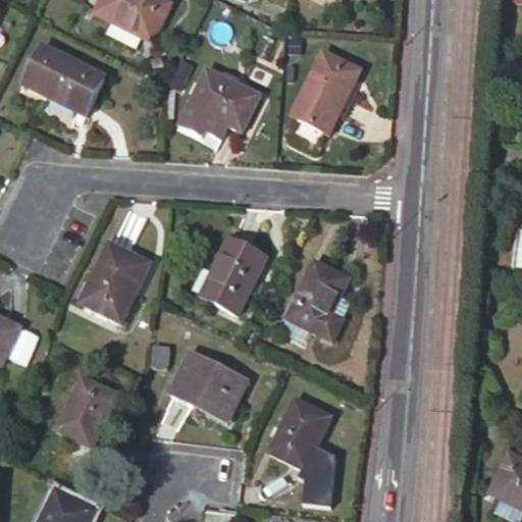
[(133,35),(145,41),(153,45),(172,7),(158,0),(103,0),(95,16),(110,23),(133,35)]
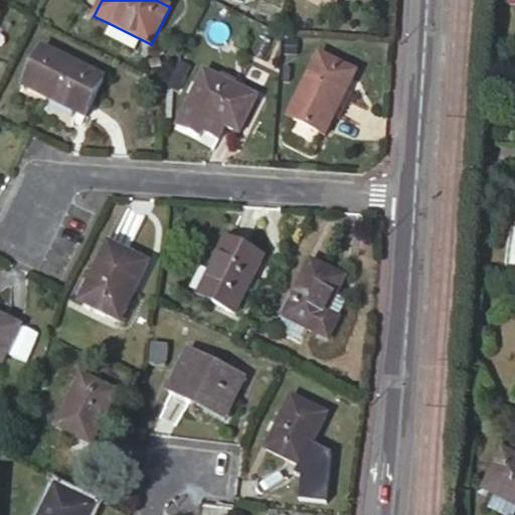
[(104,34),(126,45),(131,34),(109,23),(104,34)]
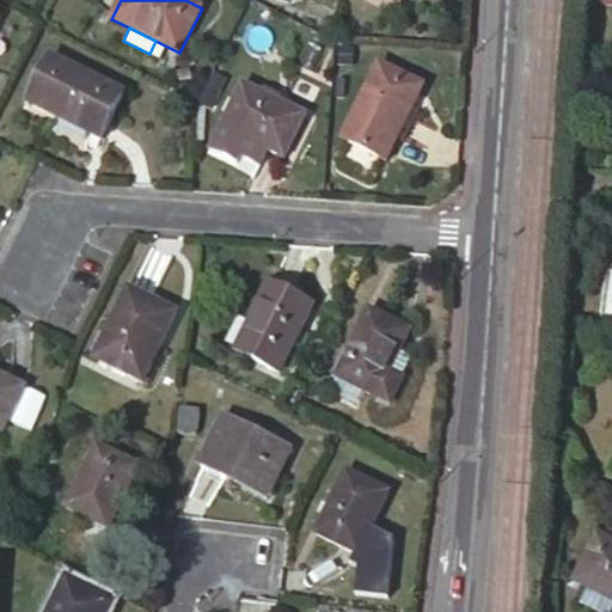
[(164,61),(170,48),(155,41),(150,54),(164,61)]
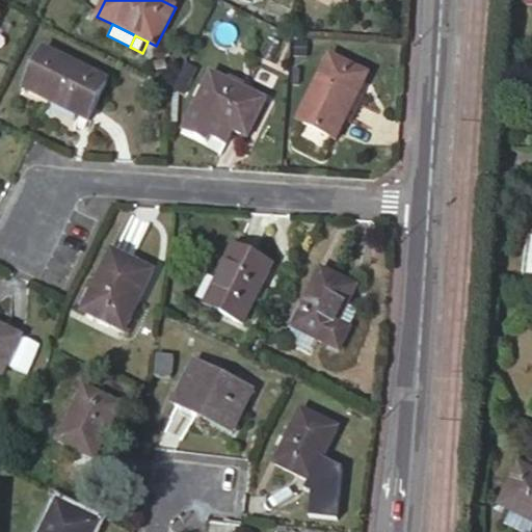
[(25,89),(88,121),(108,81),(45,49),(25,89)]
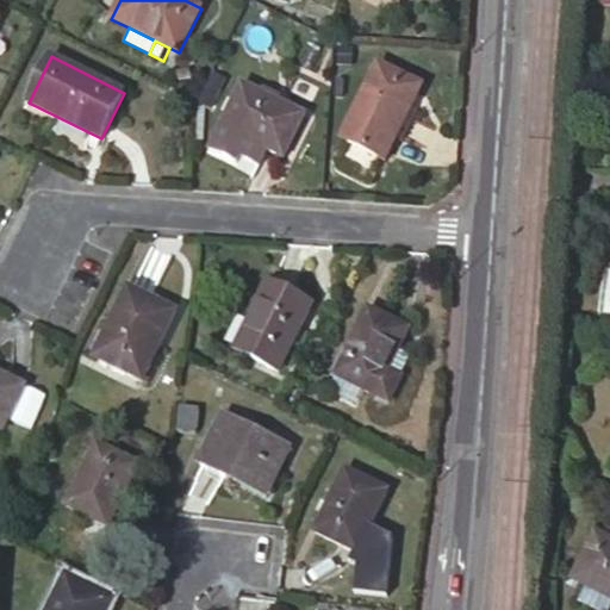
[(344,135),(386,155),(394,137),(396,138),(422,86),(379,63),(344,135)]
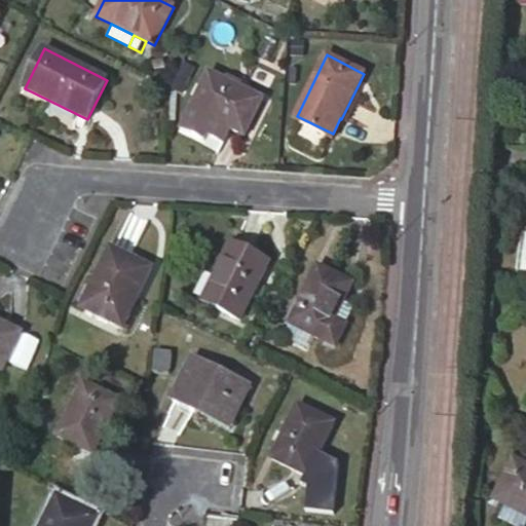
[(191,109),(245,136),(263,99),(210,73),(191,109)]
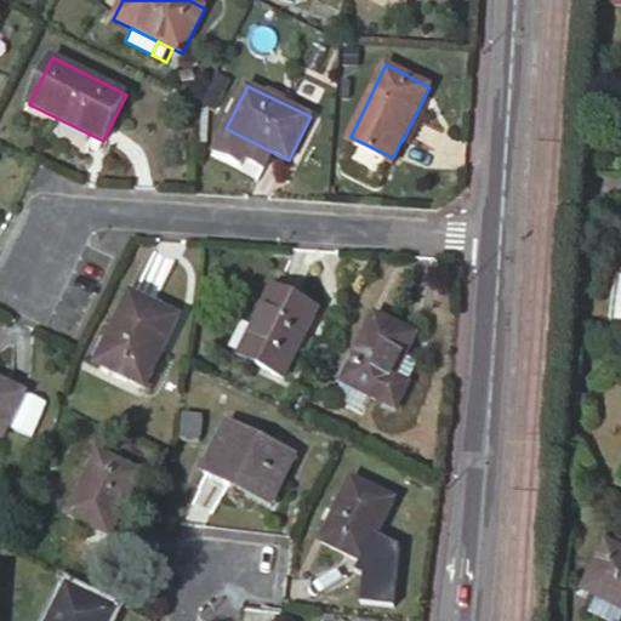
[(240,357),(284,379),(319,311),(274,289),(240,357)]
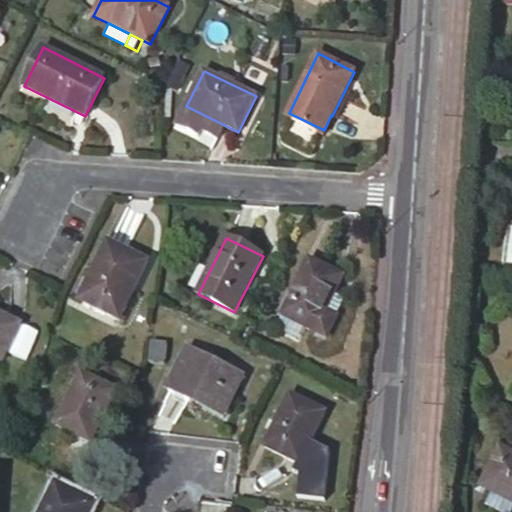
[(79,300),(120,320),(148,261),(107,242),(79,300)]
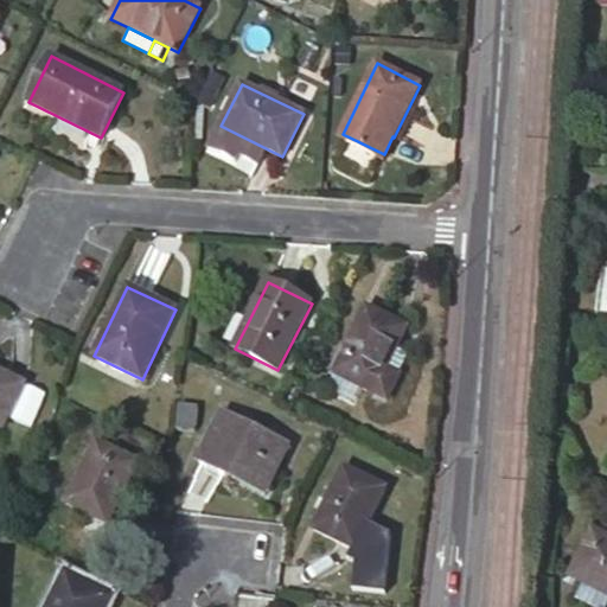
[(334,375),(388,400),(398,376),(387,370),(407,328),(368,310),(334,375)]
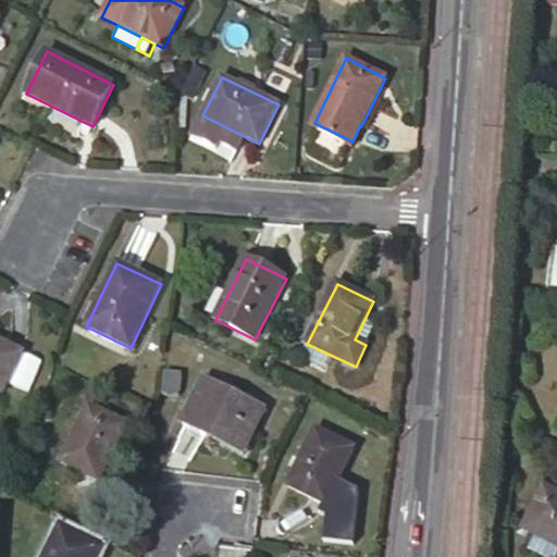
[(0,390),(3,392),(23,353),(0,341),(0,390)]
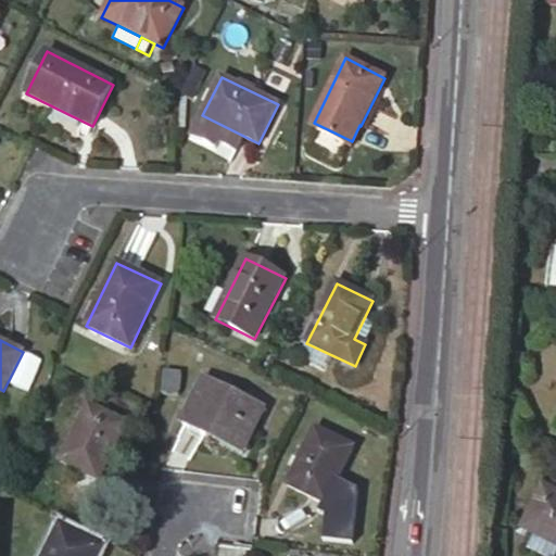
[(206,430),(243,449),(262,407),(201,378),(179,424),(204,434),(206,430)]
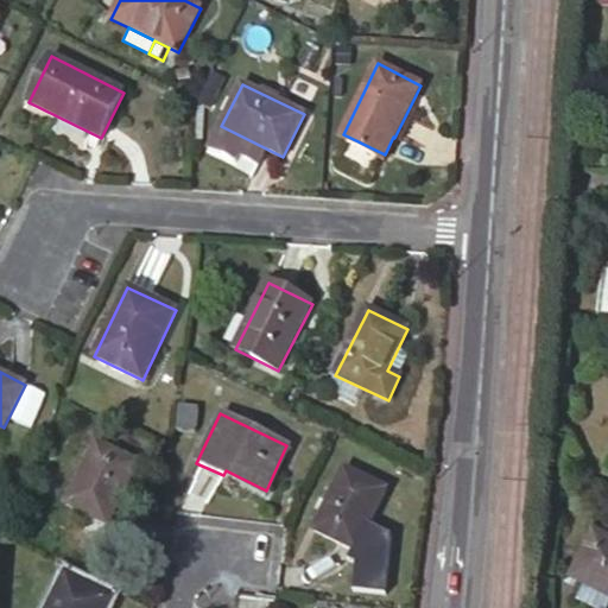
[(63,506),(106,526),(135,464),(94,443),(63,506)]
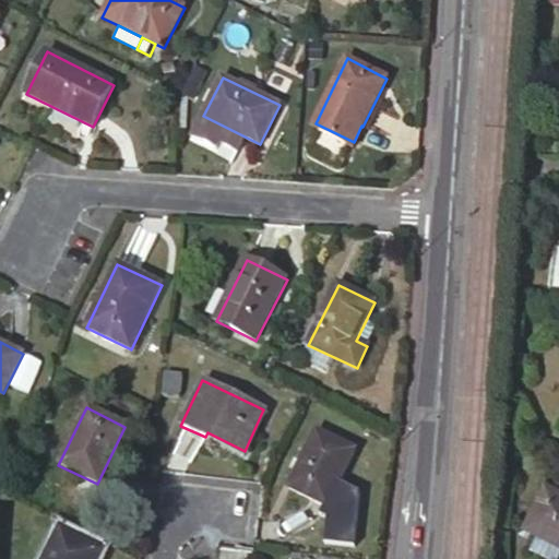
[(287,487),(325,506),(354,448),(314,429),(287,487)]
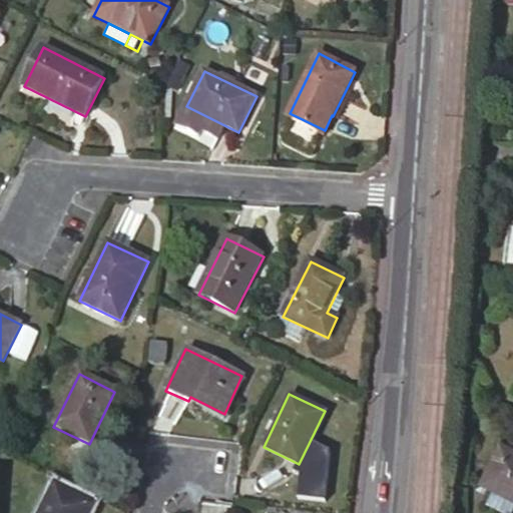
[(512,453),(502,448),(482,488),(492,493),(510,502),(512,502),(512,453)]
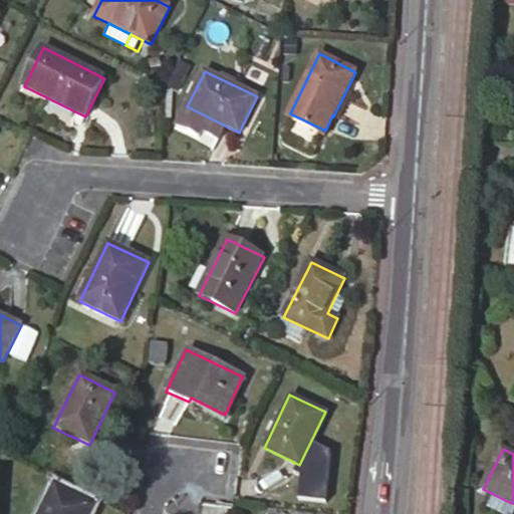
[(89,513),(95,505),(54,487),(41,513),(89,513)]
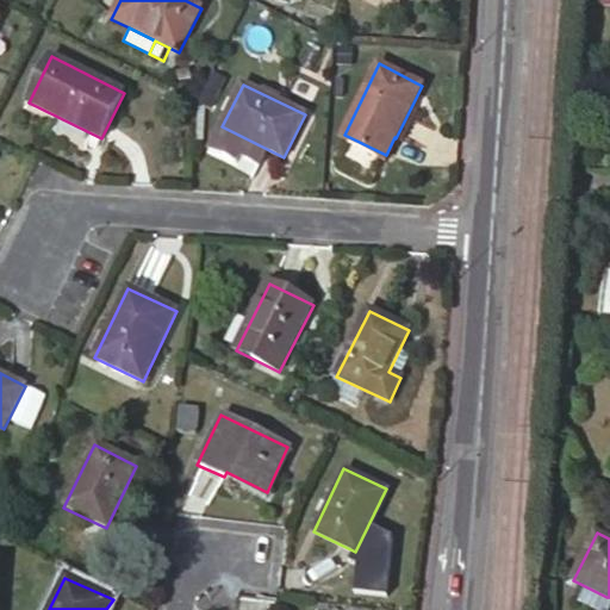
[(585,586),(576,607),(583,609),(599,609),(607,597),(585,586)]
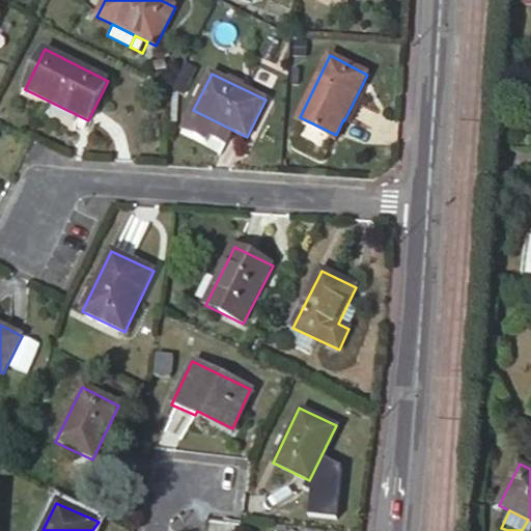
[(530,530),(530,520),(528,520),(522,530),(530,530)]
